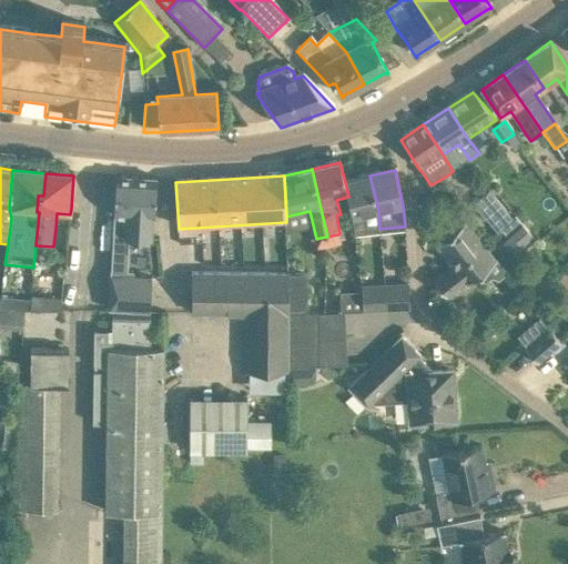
[(379,229),(378,211),(369,175),(345,182),(348,197),(353,218),(357,237),(366,235),(365,232),(381,231),(379,229)]
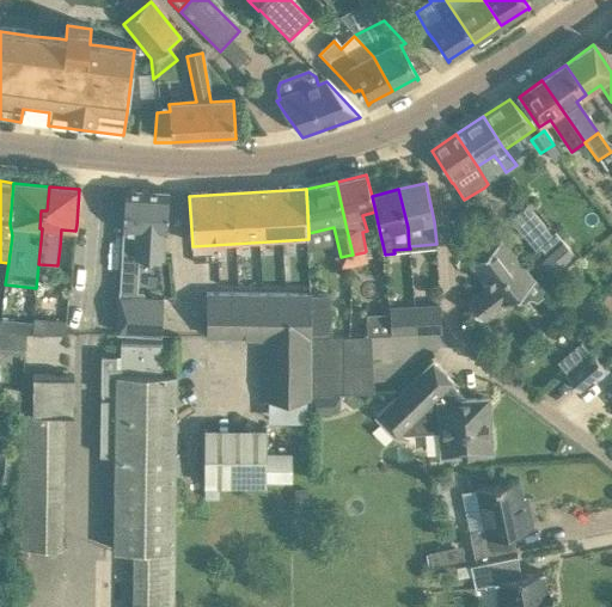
[(123,234),(122,255),(123,255),(136,255),(135,258),(160,259),(161,259),(164,235),(166,235),(169,195),(126,192),(123,234)]
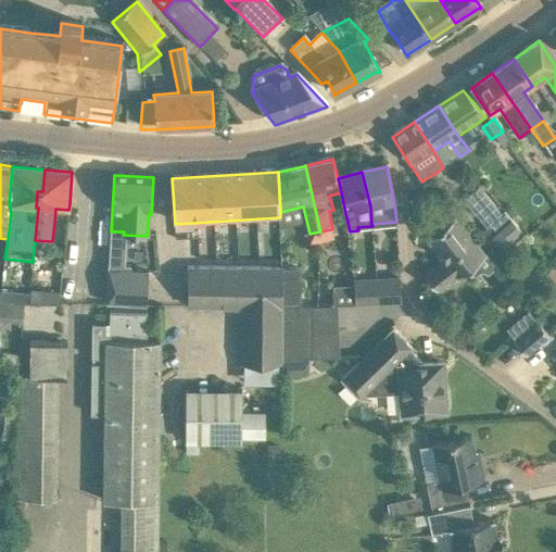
[(523,237),(520,233),(513,224),(504,214),(502,216),(479,190),(464,202),(488,230),(491,227),(497,235),(492,239),(504,253),(523,237)]
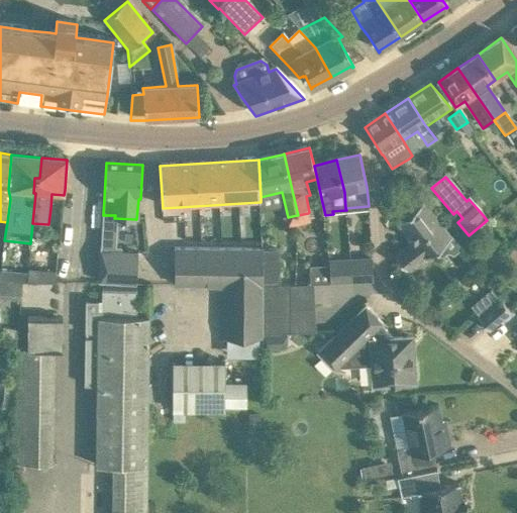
[(451,239),(436,219),(423,203),(398,223),(414,244),(396,259),(406,272),(424,258),(425,259),(451,239)]
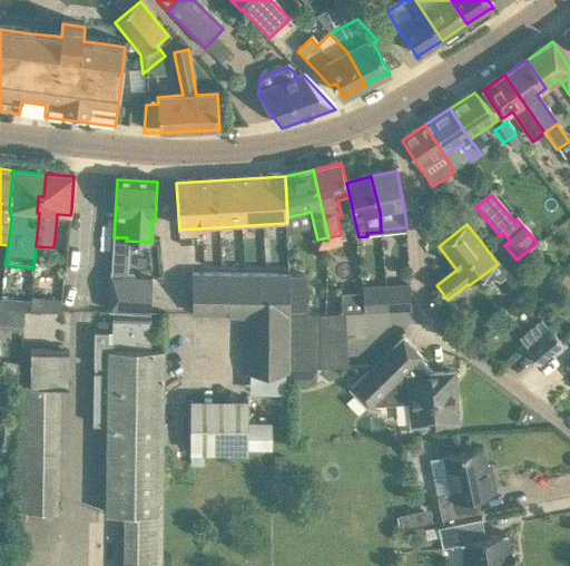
[(110,288),(109,314),(150,316),(153,281),(134,280),(134,274),(128,274),(112,273),(111,273),(111,274),(110,288)]
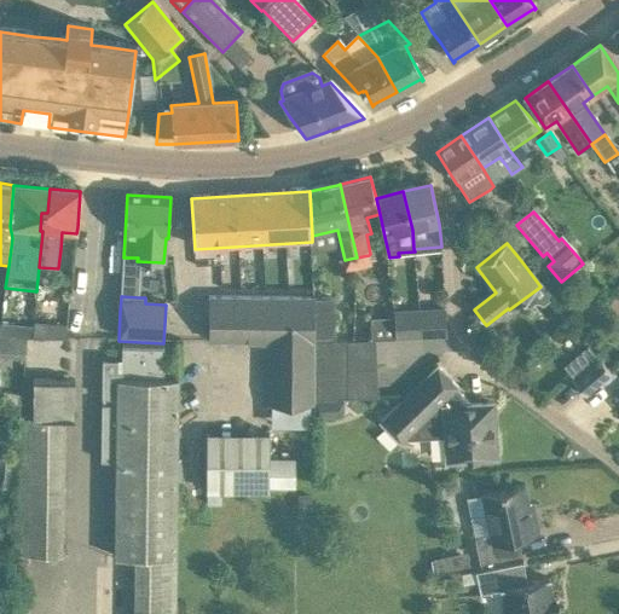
[(316,302),(306,301),(209,300),(208,343),(268,343),(268,407),(271,407),(308,406),(314,406),(314,401),(314,374),(314,345),(316,302)]
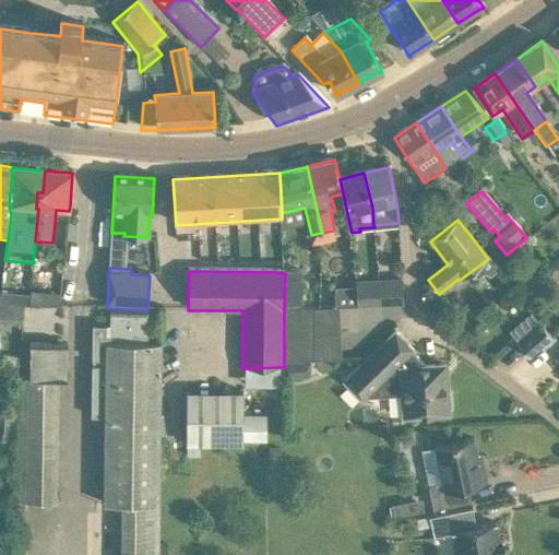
[(284,311),(300,311),(300,307),(304,307),(302,272),(285,273),(284,311)]
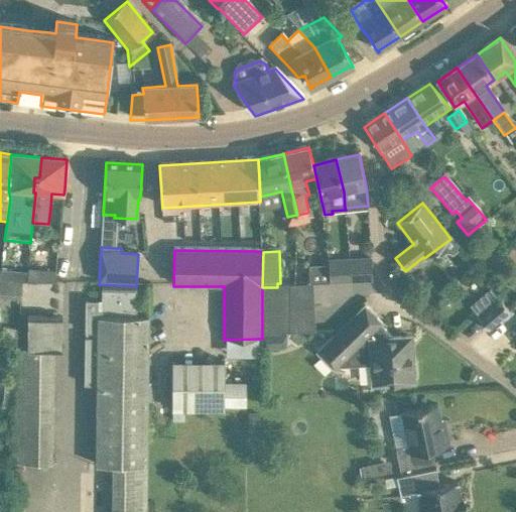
[(351,283),(353,283),(373,282),(371,260),(350,261),(351,283)]
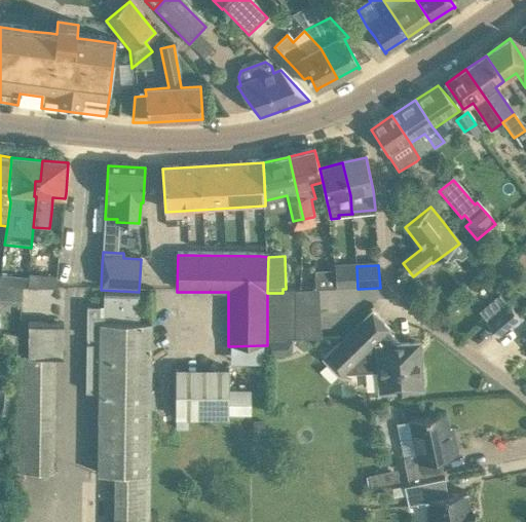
[(334,271),(336,290),(358,289),(357,266),(335,267),(335,271),(334,271)]
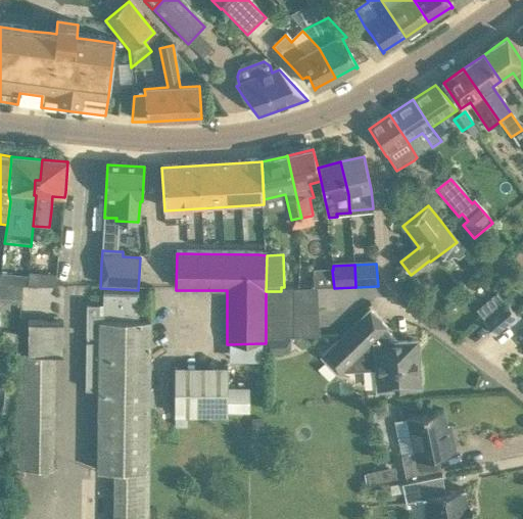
[(313,271),(314,289),(334,288),(332,270),(313,271)]
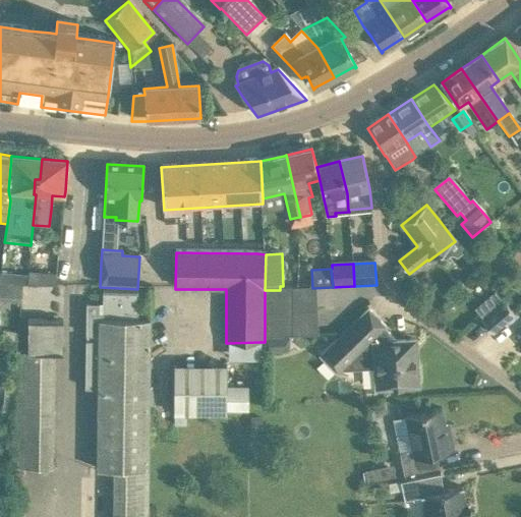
[(29,273),(27,288),(41,288),(44,288),(44,285),(45,275),(29,273)]
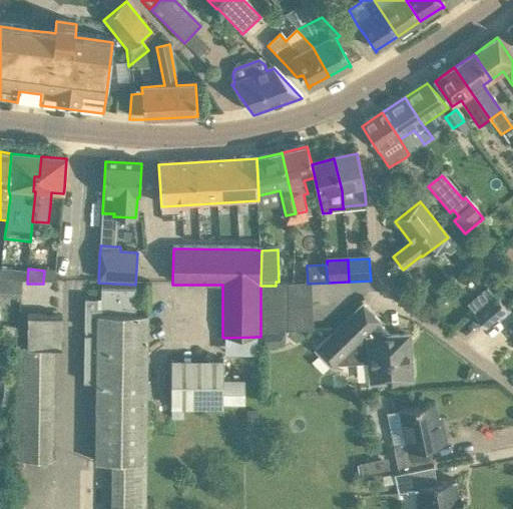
[(16,272),(1,271),(0,274),(0,276),(0,283),(15,284),(16,272)]
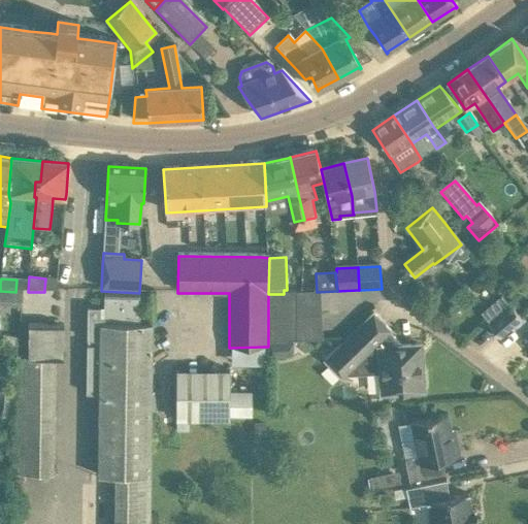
[(0,307),(22,309),(23,292),(15,292),(0,291),(0,307)]
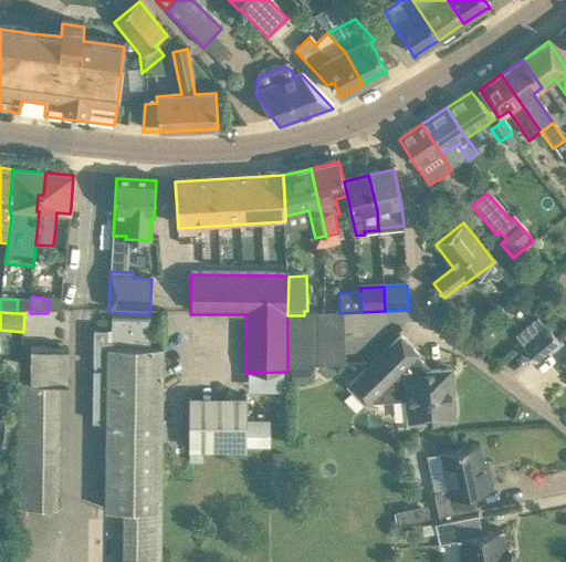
[(287,342),(317,342),(317,315),(304,315),(287,315),(287,342)]
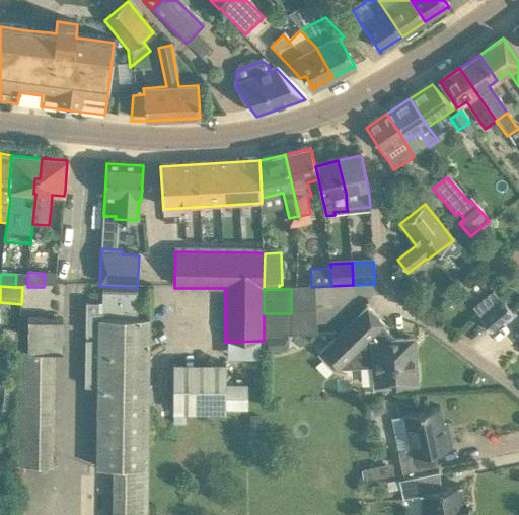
[(137,320),(137,292),(103,291),(102,304),(86,304),(86,336),(87,336),(87,342),(85,342),(85,389),(97,389),(96,469),(114,470),(148,470),(150,320),(137,320)]
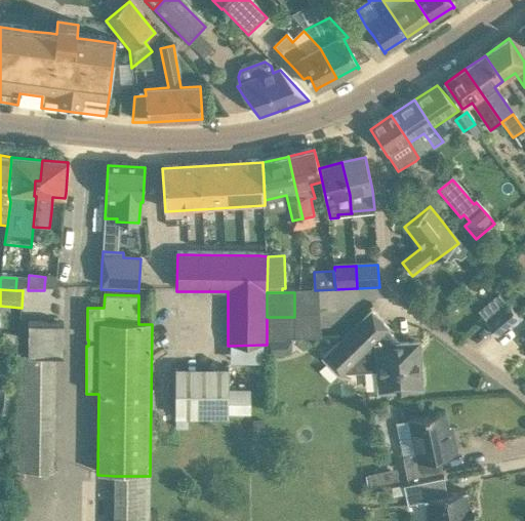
[(486,324),(496,337),(519,319),(508,306),(486,324)]
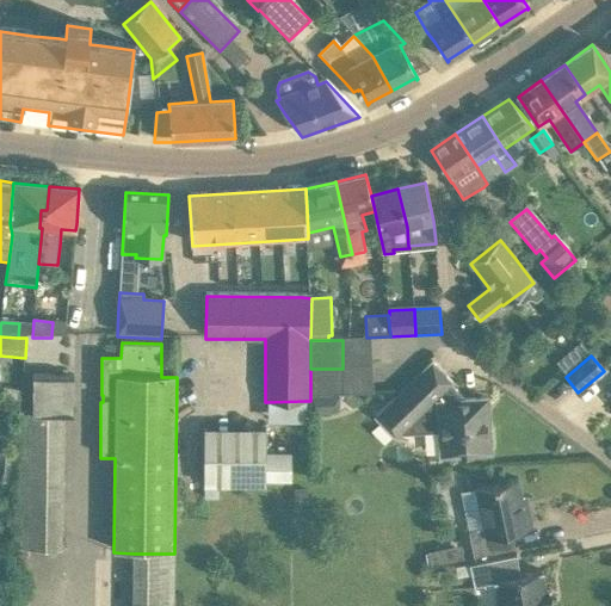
[(443,458),(467,456),(491,455),(487,402),(464,403),(449,388),(451,385),(432,366),(377,420),(396,439),(401,436),(440,432),(443,458)]
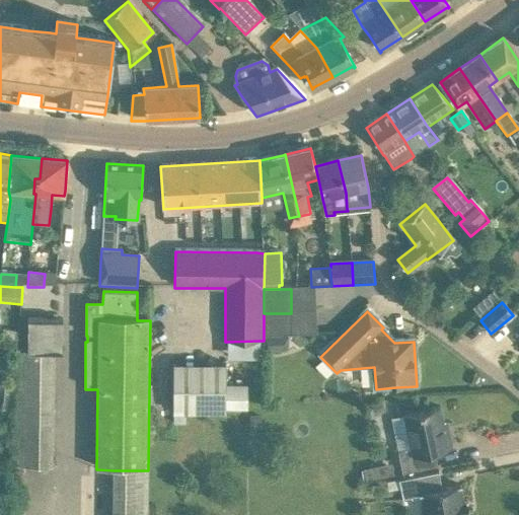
[(279,337),(291,337),(291,313),(264,313),(264,337),(279,337)]
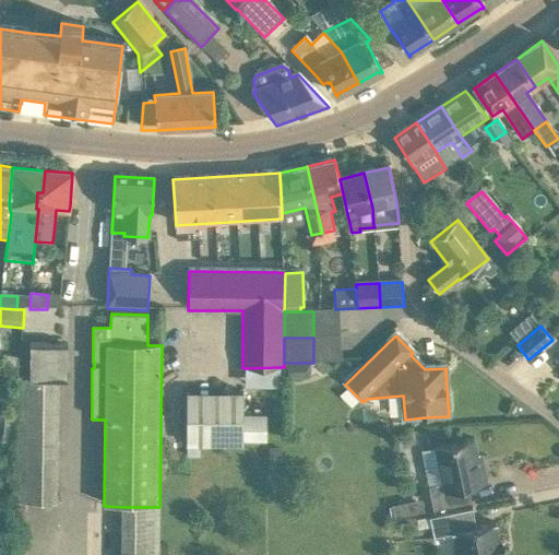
[(20,381),(18,506),(56,506),(57,382),(67,382),(68,347),(31,346),(30,381),(20,381)]
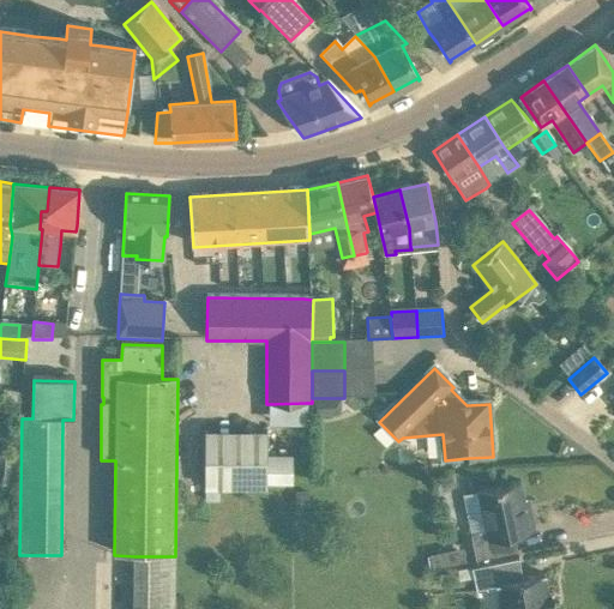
[(330,398),(312,398),(312,403),(312,417),(314,417),(330,417),(330,398)]
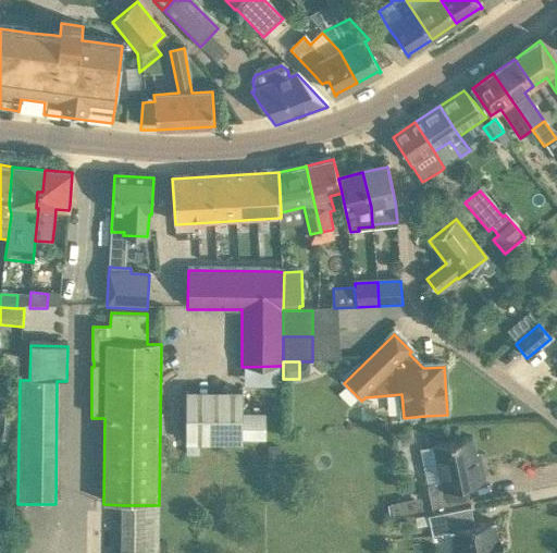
[(187,398),(187,445),(199,446),(242,446),(242,442),(243,416),(243,400),(187,398)]
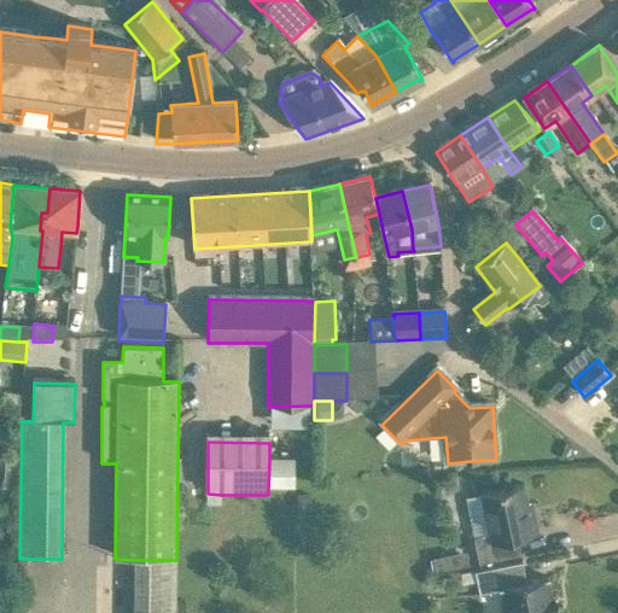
[(268,490),(295,490),(295,461),(269,461),(268,490)]
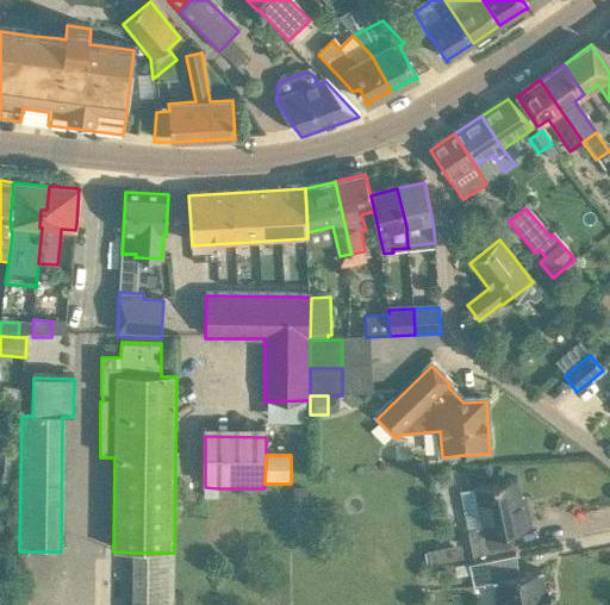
[(526,499),(522,500),(518,481),(499,486),(499,484),(493,485),(493,487),(475,491),(460,494),(468,534),(473,559),(491,555),(515,550),(510,532),(531,528),(528,511),(526,499)]
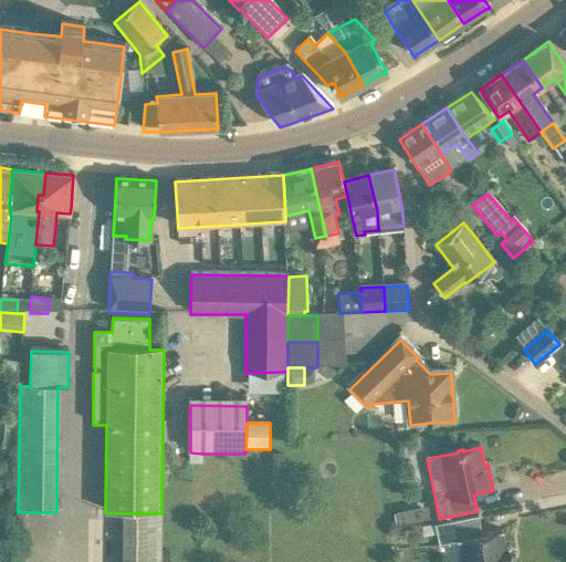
[(202,465),(202,454),(190,453),(189,465),(202,465)]
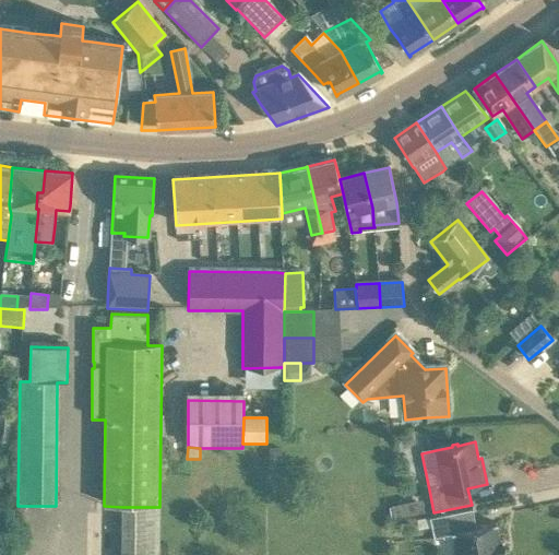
[(404,519),(401,505),(392,507),(394,520),(404,519)]
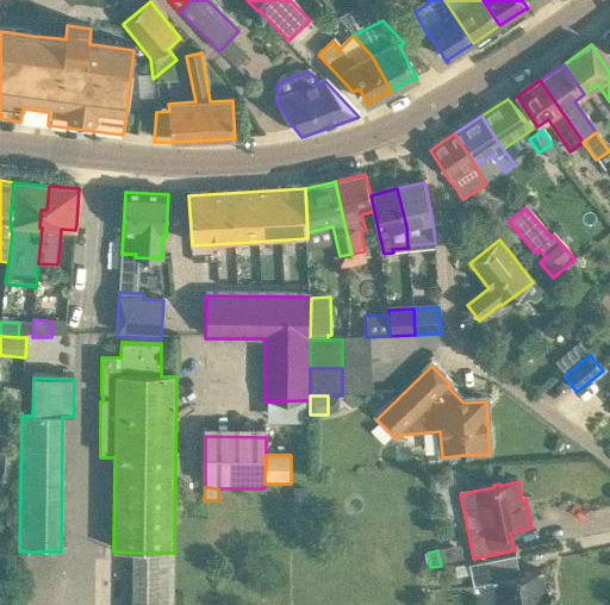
[(509,560),(516,559),(516,557),(492,562),(470,568),(472,579),(472,581),(474,588),(495,584),(498,604),(553,604),(549,591),(545,592),(541,573),(512,579),(509,560)]
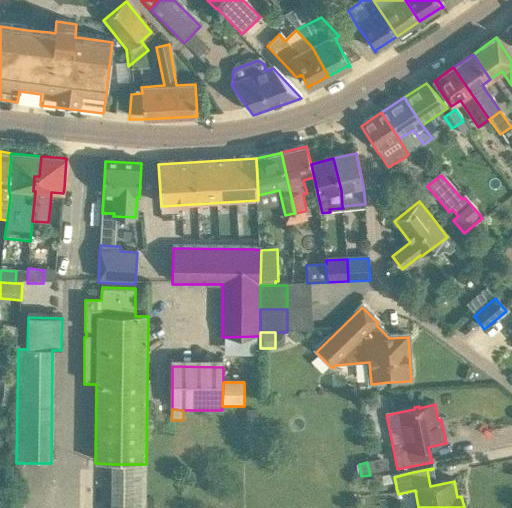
[(383,489),(396,486),(394,477),(381,479),(383,489)]
